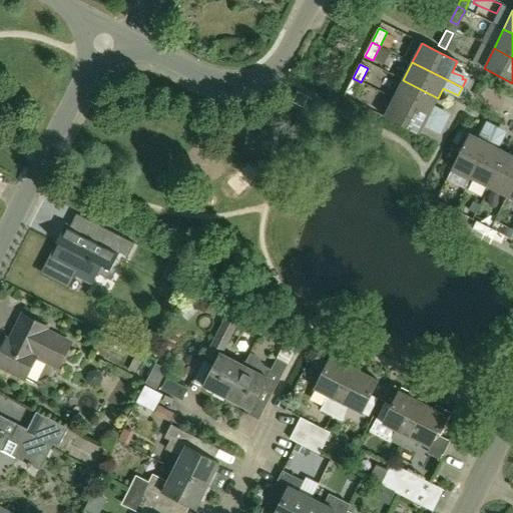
[(354,96),(361,82),(353,78),(346,92),(354,96)]
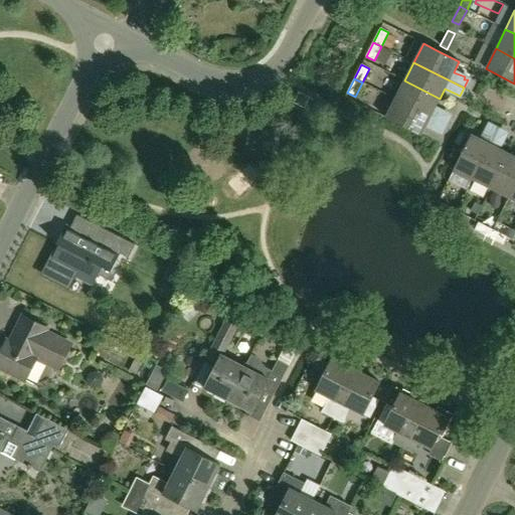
[(435,109),(440,99),(404,80),(394,99),(446,125),(446,124),(450,117),(435,109)]
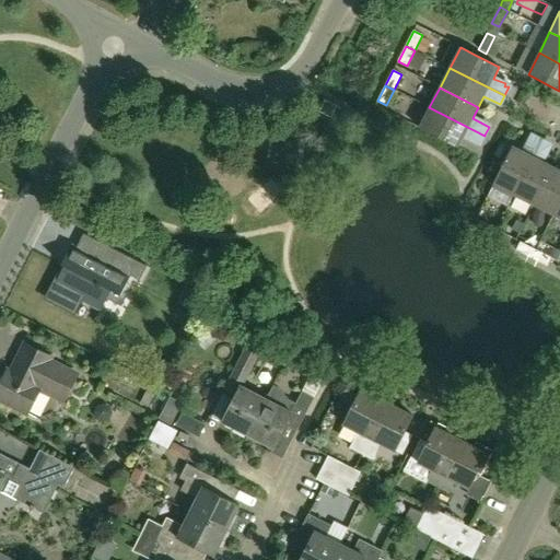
[(337,106),(325,100),(319,112),(330,118),(337,106)]
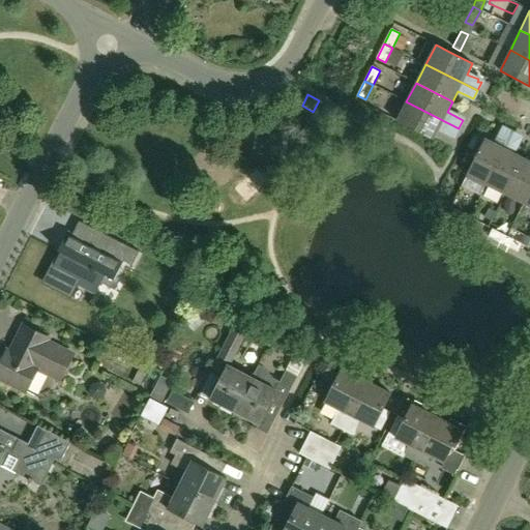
[(459,128),(406,101),(396,121),(433,140),(438,128),(454,137),(459,128)]
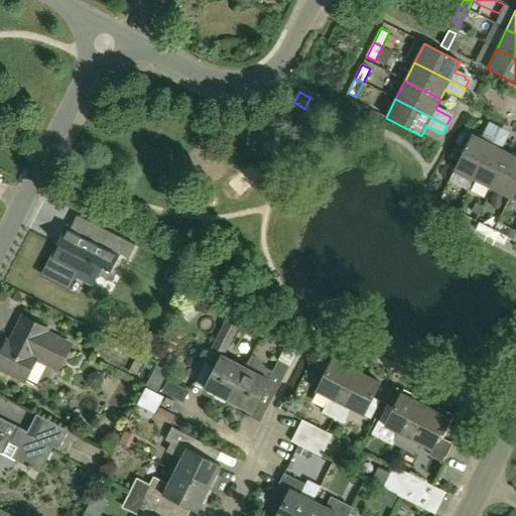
[(473,180),(498,130),(490,126),(483,140),(472,135),(454,170),(455,171),(450,178),(469,187),(472,179),(473,180)]
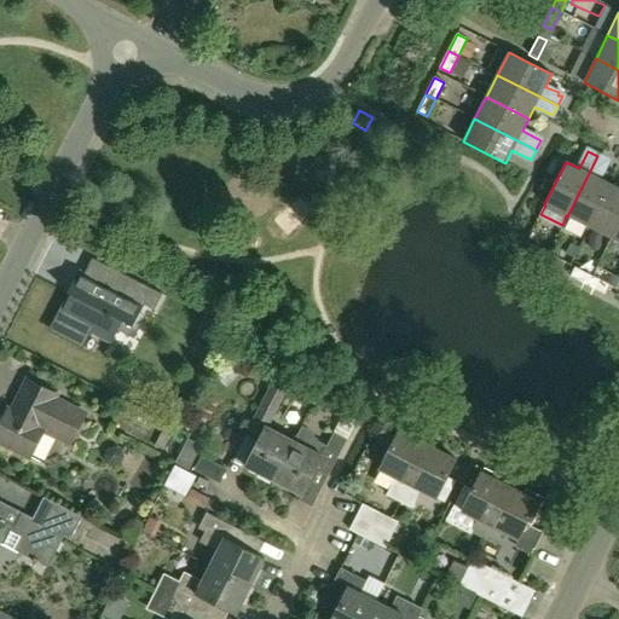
[(589,227),(611,185),(599,178),(607,161),(597,156),(567,217),(589,227)]
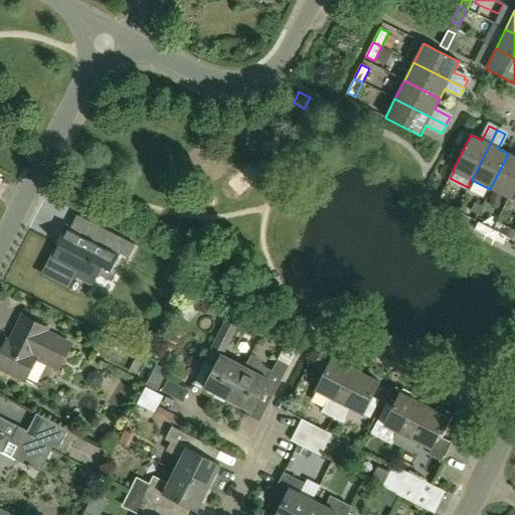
[(509,198),(514,185),(514,157),(508,154),(490,189),(509,198)]
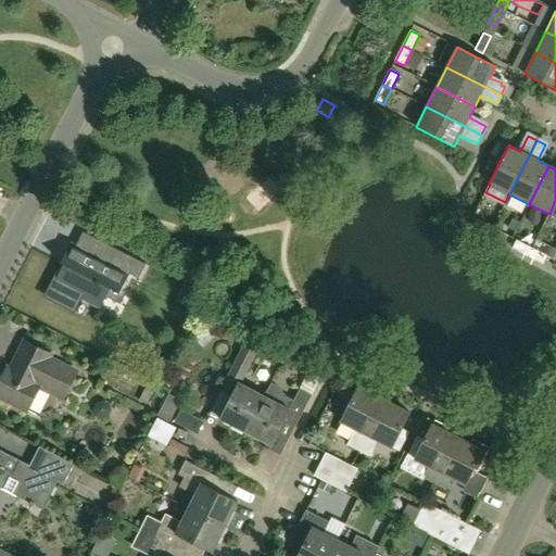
[(488,237),(492,228),(477,220),(472,229),(488,237)]
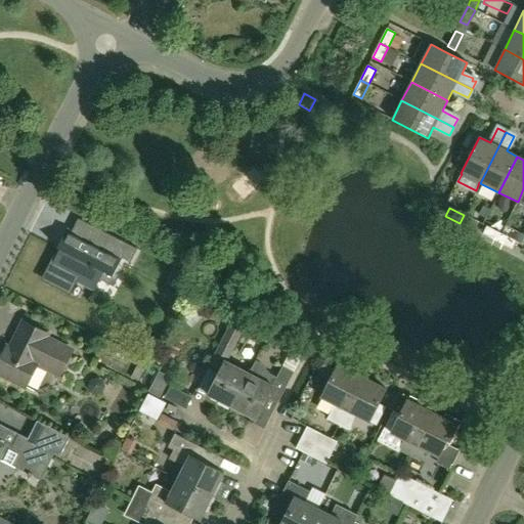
[(478,222),(464,215),(460,223),(474,230),(478,222)]
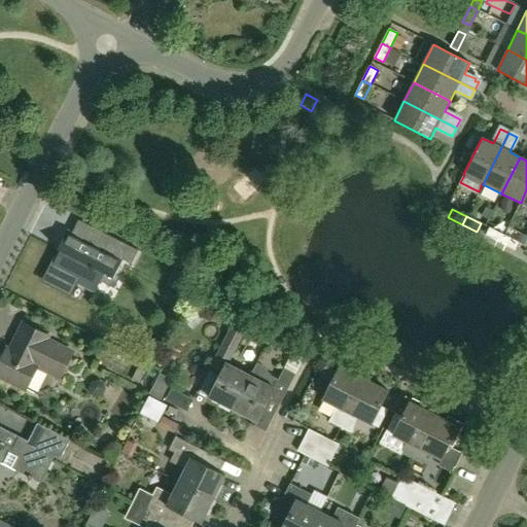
[(486,236),(500,243),(504,236),(490,227),(486,236)]
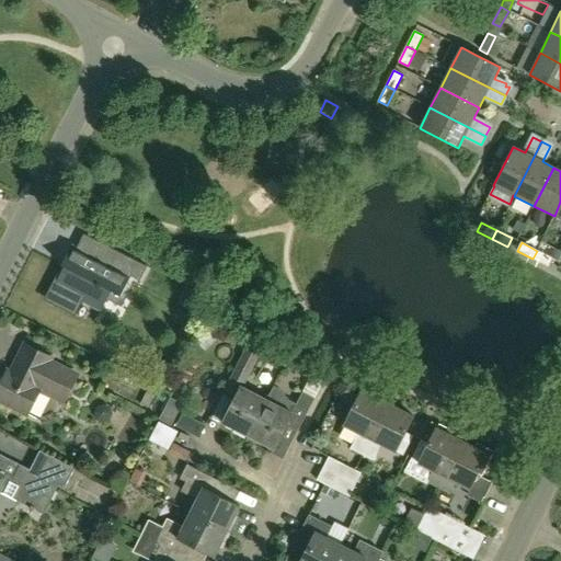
[(80,300),(101,311),(112,290),(122,296),(132,276),(71,245),(61,265),(73,271),(56,307),(72,316),(80,300)]
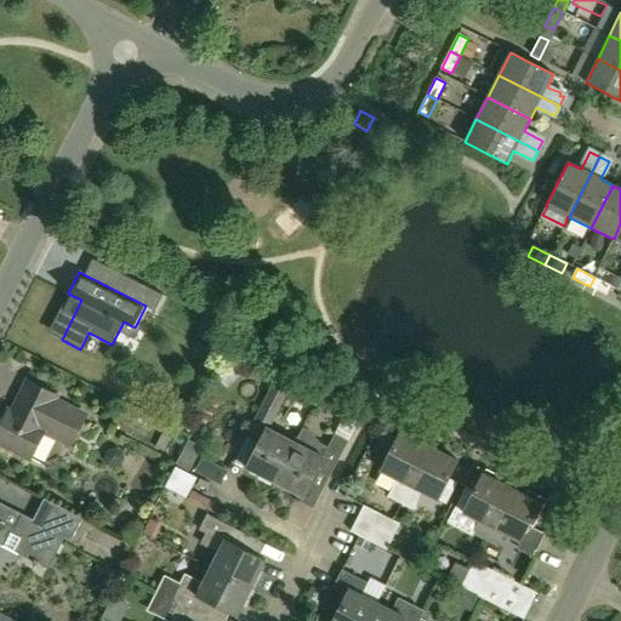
[(594,278),(590,286),(607,296),(611,286),(594,278)]
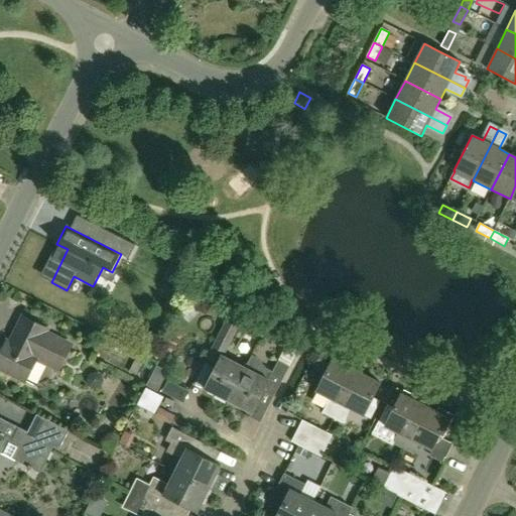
[(267,325),(250,315),(245,327),(261,336),(266,326),(267,325)]
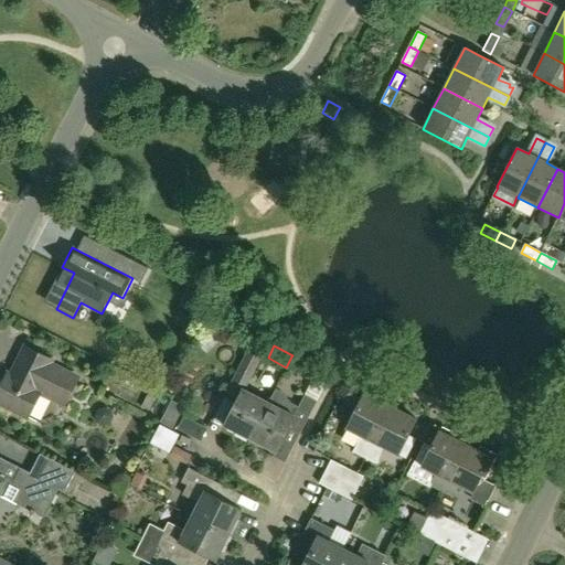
[(78,379),(50,364),(52,361),(25,347),(11,376),(8,374),(0,387),(0,403),(28,417),(41,393),(65,405),(78,379)]
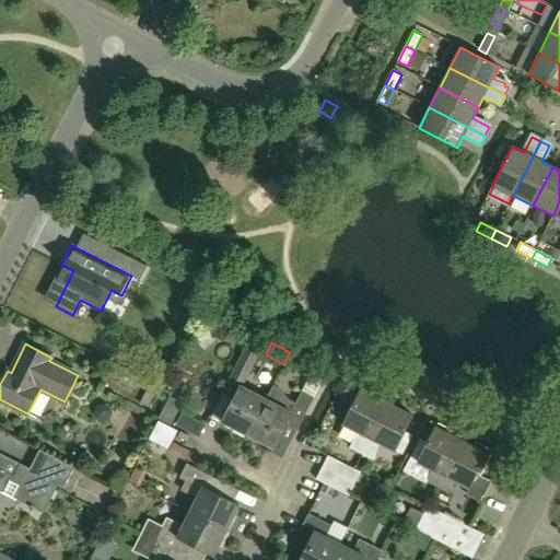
[(247,435),(266,399),(241,387),(258,354),(245,348),(223,391),(235,396),(222,422),(247,435)]
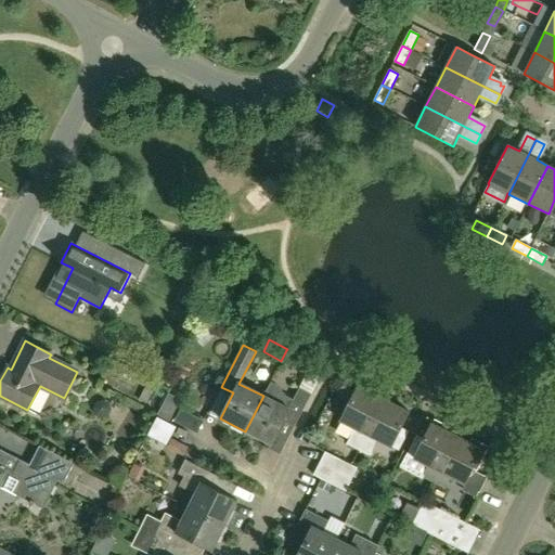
[(358,449),(383,399),(359,387),(361,383),(348,376),(340,392),(338,397),(350,402),(340,421),(355,428),(347,443),(358,449)]
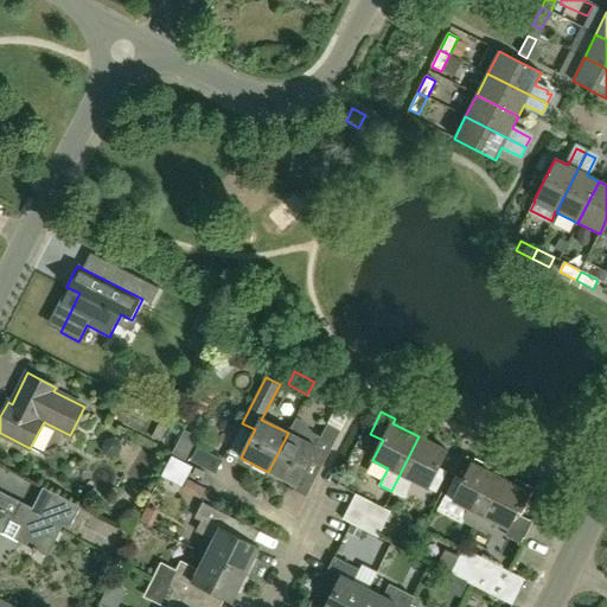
[(323,465),(339,430),(327,425),(320,436),(312,430),(306,425),(301,420),(296,417),(288,433),(268,472),(295,485),(310,458),(323,465)]
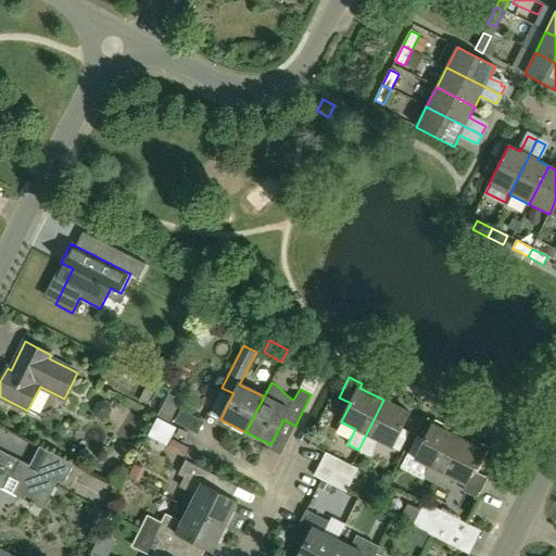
[(399,451),(408,432),(401,428),(408,413),(383,400),(358,450),(369,455),(377,440),(399,451)]
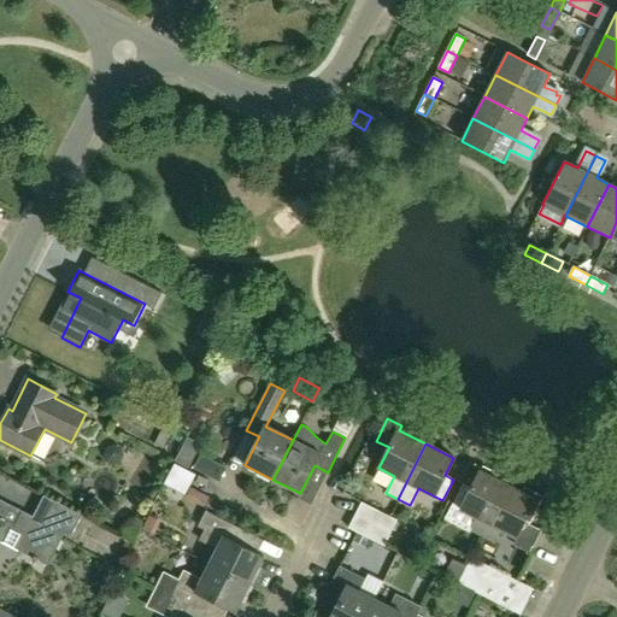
[(197,474),(177,464),(170,479),(189,488),(191,487),(197,475),(197,474)]
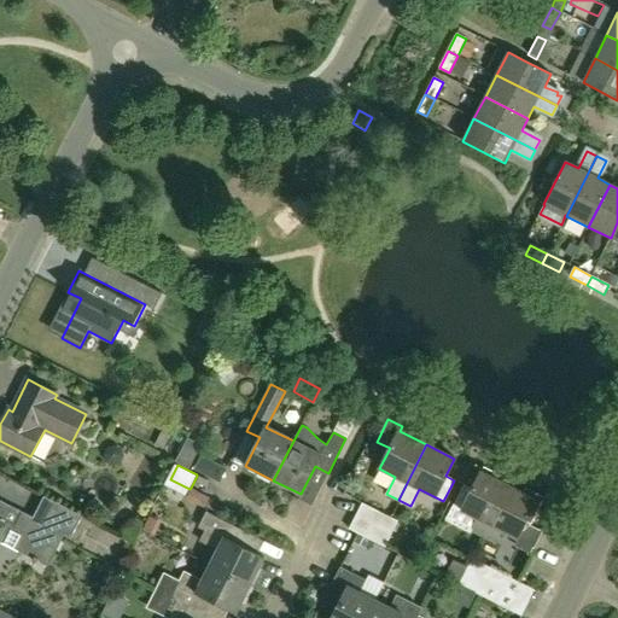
[(482,537),(508,485),(481,472),(472,490),(464,485),(453,507),(476,518),(470,531),(482,537)]
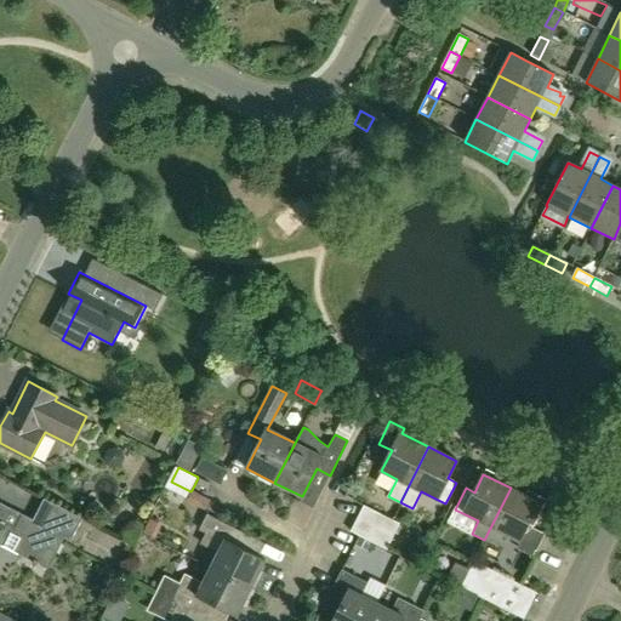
[(519,542),(539,502),(511,488),(484,540),(497,547),(503,534),(519,542)]
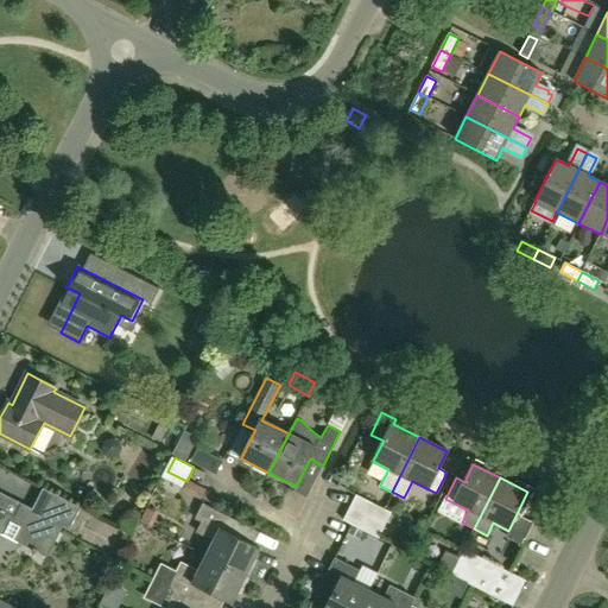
[(32,510),(0,492),(0,533),(19,543),(26,527),(46,538),(55,521),(70,530),(81,507),(43,488),(32,510)]
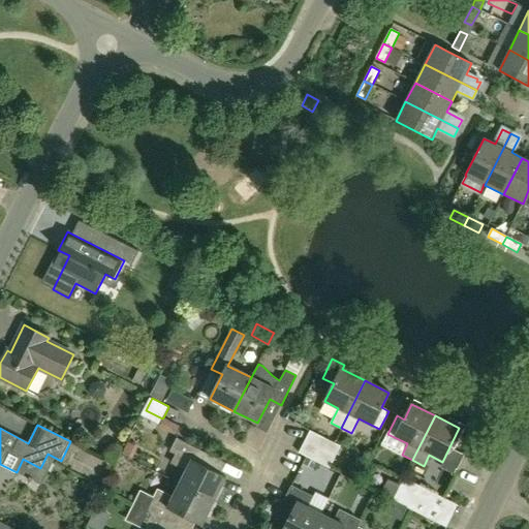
[(304,442),(335,458),(340,446),(310,431),(304,442)]
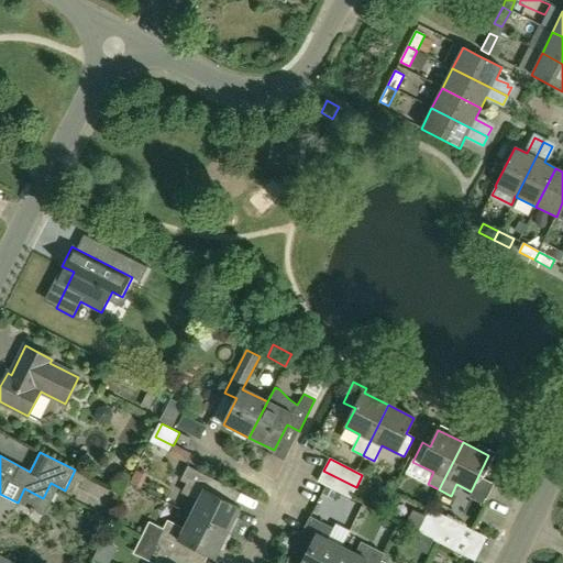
[(240,508),(222,498),(228,487),(194,470),(187,466),(180,481),(186,483),(181,493),(198,501),(191,515),(228,533),(240,508)]
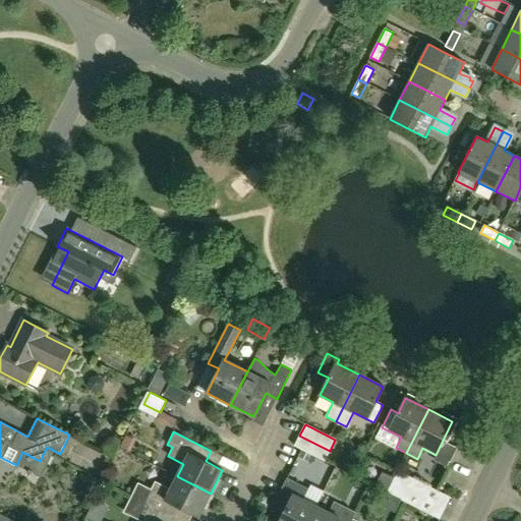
[(324,462),(330,451),(299,436),(294,447),(300,450),(324,462)]
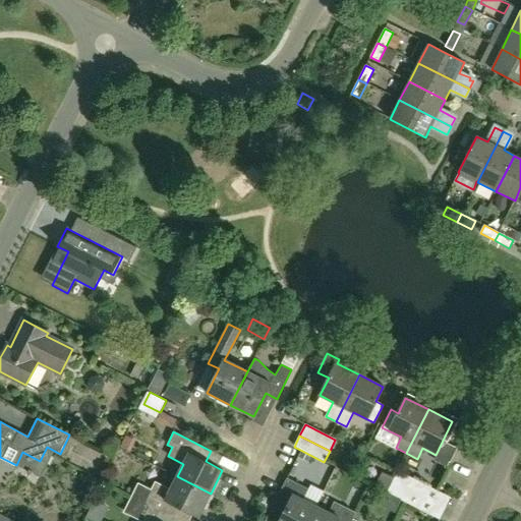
[(398,471),(392,482),(426,500),(432,488),(398,471)]
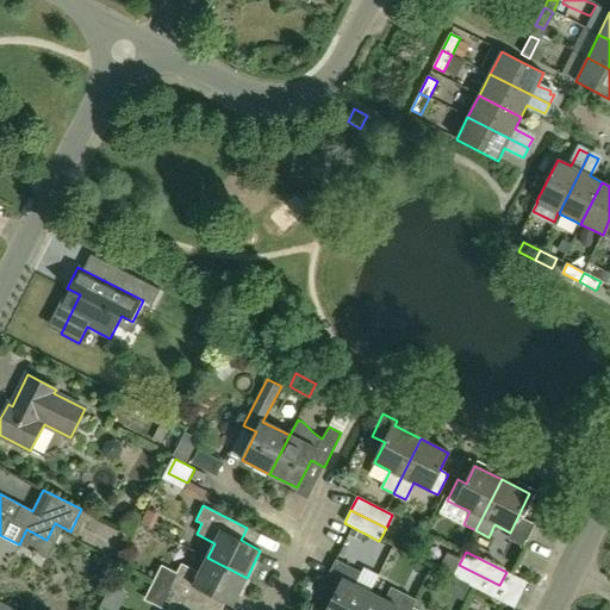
[(232,605),(247,578),(207,558),(200,573),(182,564),(176,573),(162,566),(153,583),(206,609),(212,596),(232,605)]
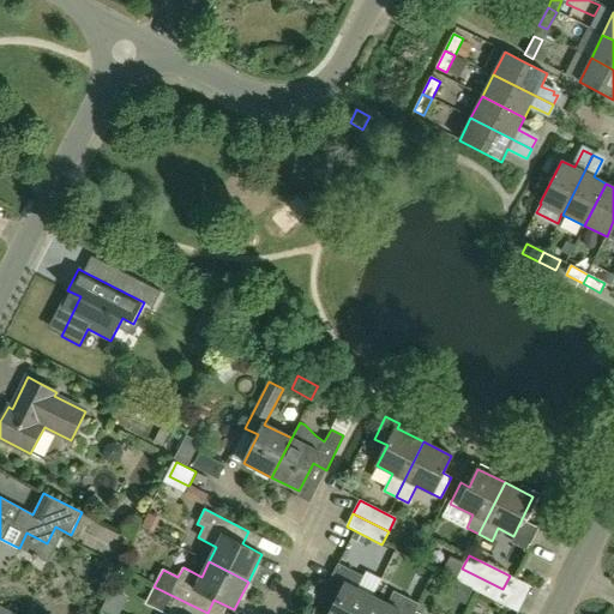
[(363,613),(373,596),(356,589),(362,576),(350,571),(337,564),(327,583),(321,596),(335,603),(327,613),(363,613)]
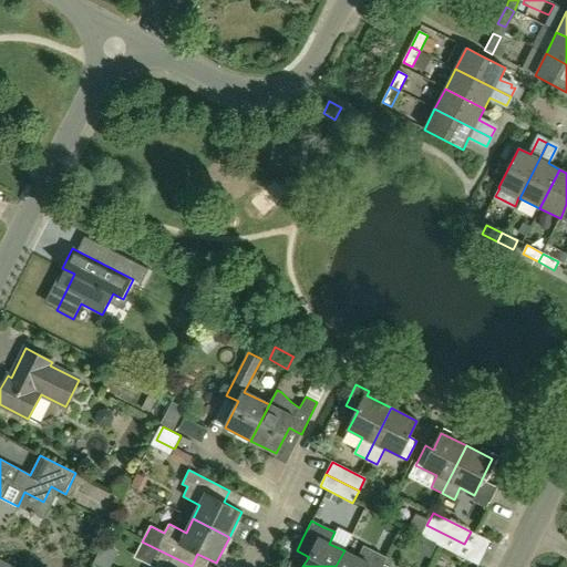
[(464,544),(426,525),(421,537),(459,556),(459,555),(464,544)]
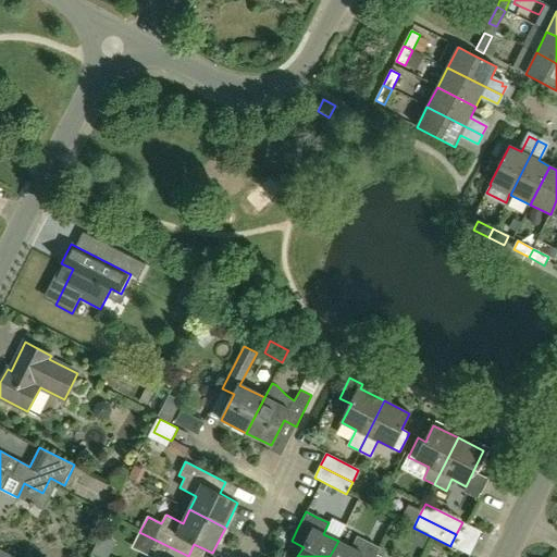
[(187,556),(188,556),(139,532),(132,548),(149,556),(187,556)]
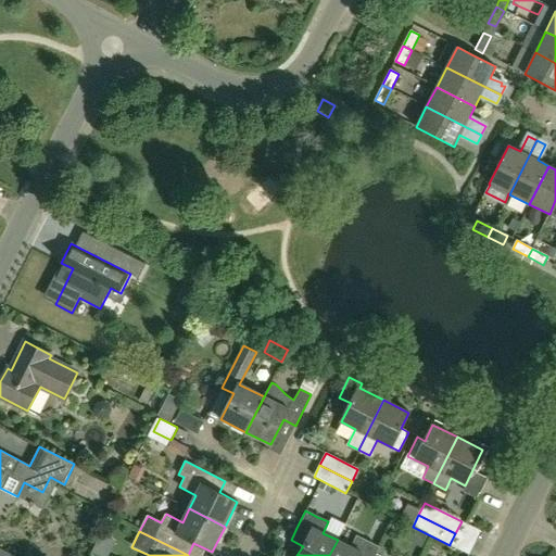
[(375,555),(380,547),(356,535),(351,547),(338,540),(329,555),(375,555)]
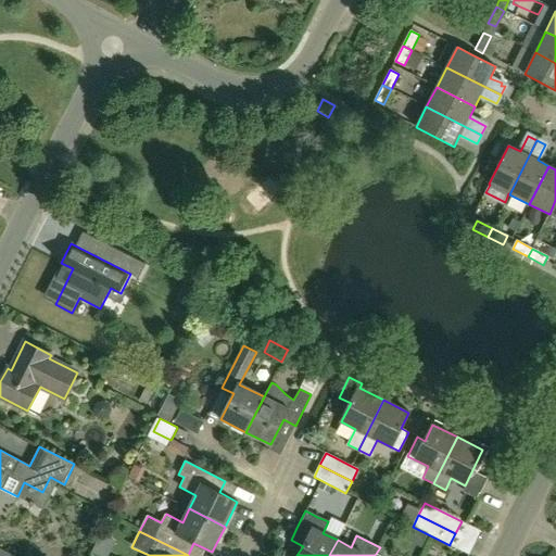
[(389,555),(391,551),(381,545),(380,547),(375,555),(389,555)]
